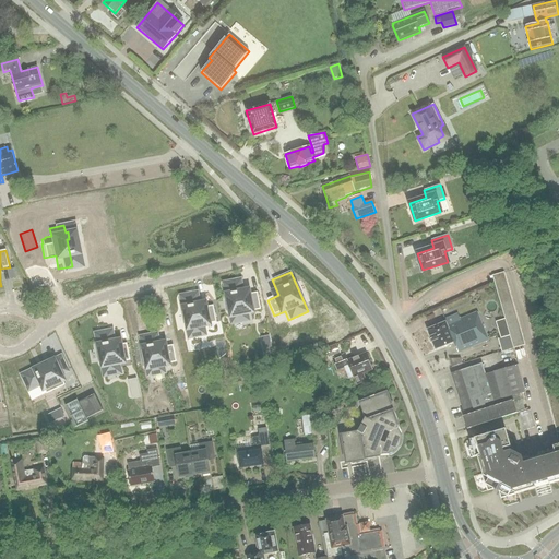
[(504,274),(494,277),(495,285),(507,281),(504,274)]
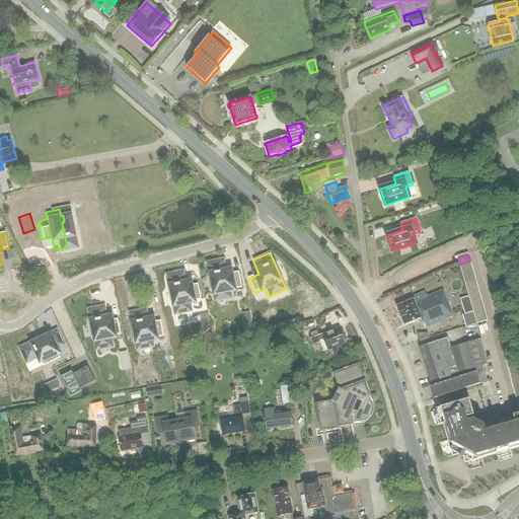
[(470,261),(459,265),(461,271),(472,268),(470,261)]
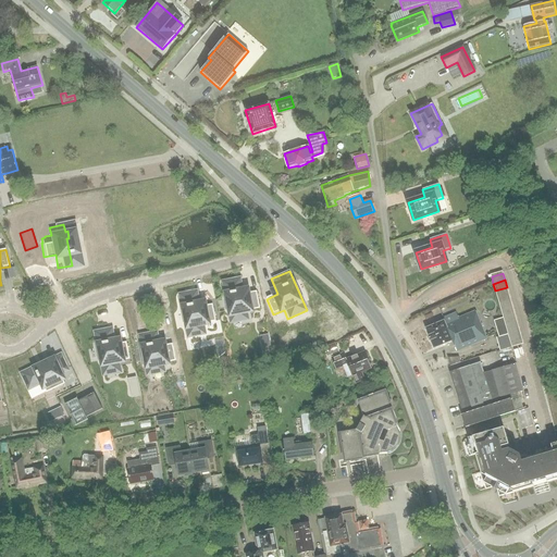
[(233,282),(222,284),(230,324),(250,321),(249,317),(248,311),(259,309),(260,309),(259,305),(257,292),(245,294),(242,281),(233,282)]
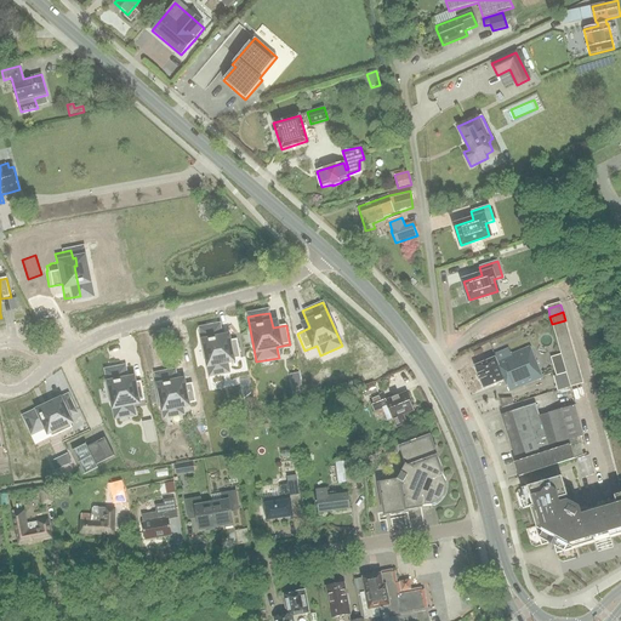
[(565,320),(552,324),(554,332),(568,329),(565,320)]
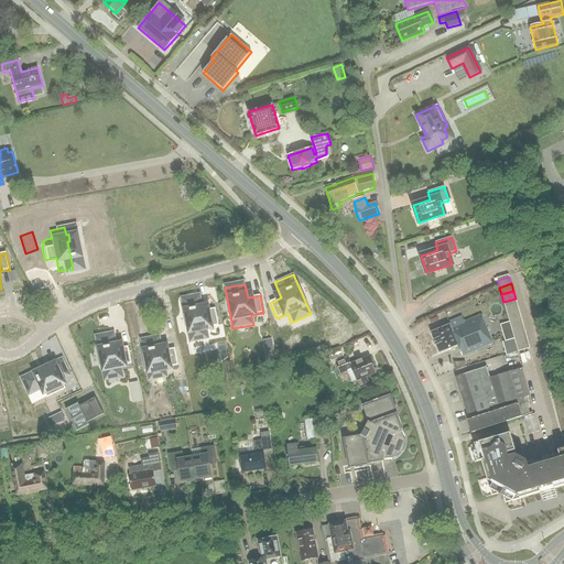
[(201,296),(181,301),(188,342),(208,337),(207,328),(219,326),(215,308),(203,311),(201,296)]
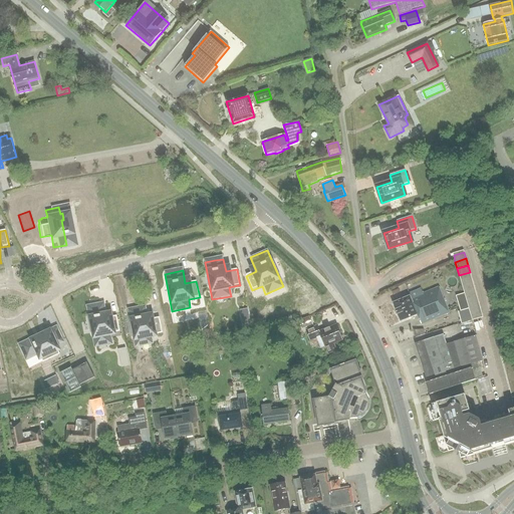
[(470,272),(459,275),(461,281),(472,278),(470,272)]
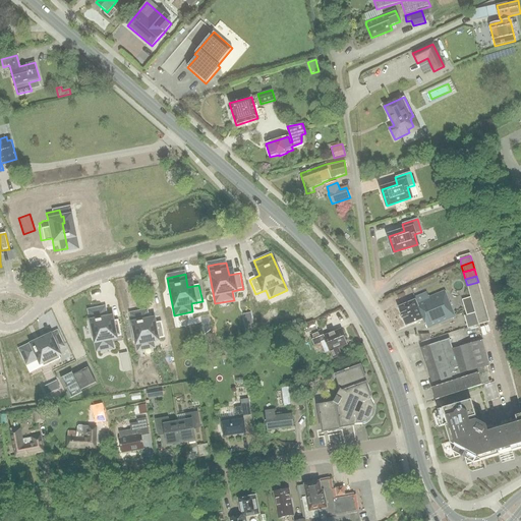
[(478,282),(467,285),(469,292),(480,289),(478,282)]
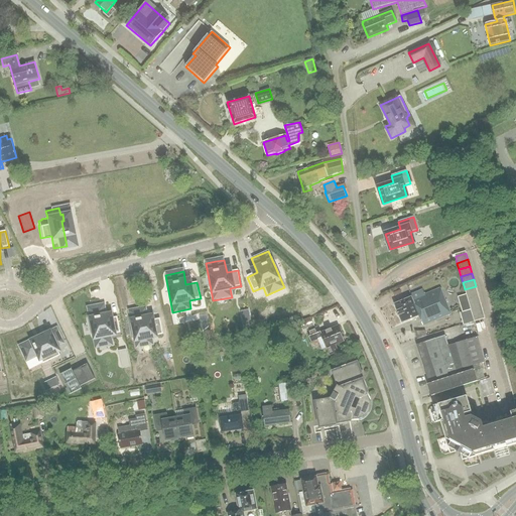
[(476,286),(465,289),(467,294),(467,295),(478,292),(476,286)]
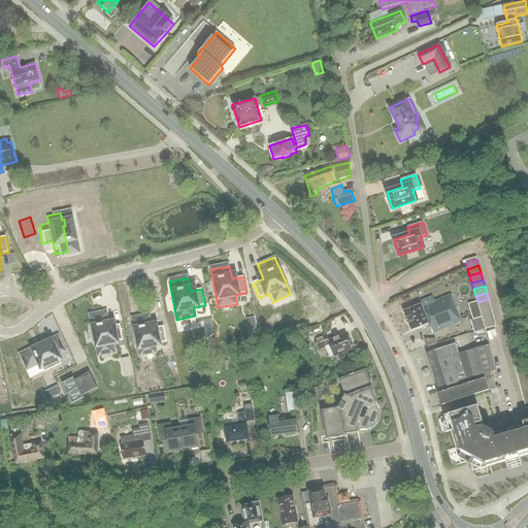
[(420,302),(421,304),(403,311),(411,330),(428,323),(432,333),(461,321),(451,295),(434,301),(432,297),(420,302)]
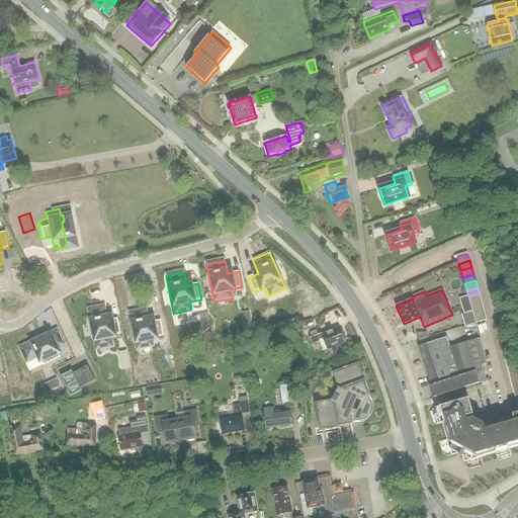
[(480,293),(468,296),(470,304),(481,300),(480,293)]
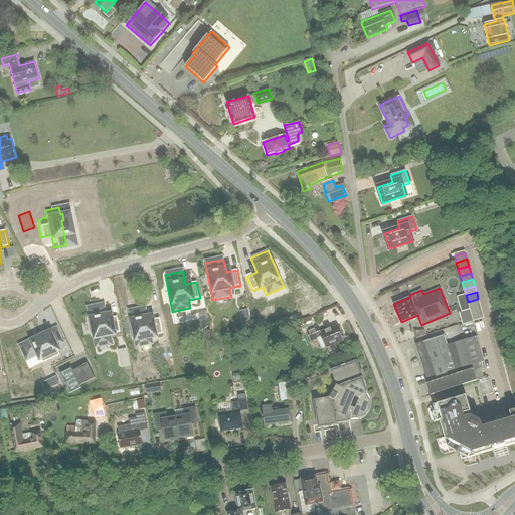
[(466,294),(457,296),(462,312),(470,310),(470,308),(468,302),(466,295),(466,294)]
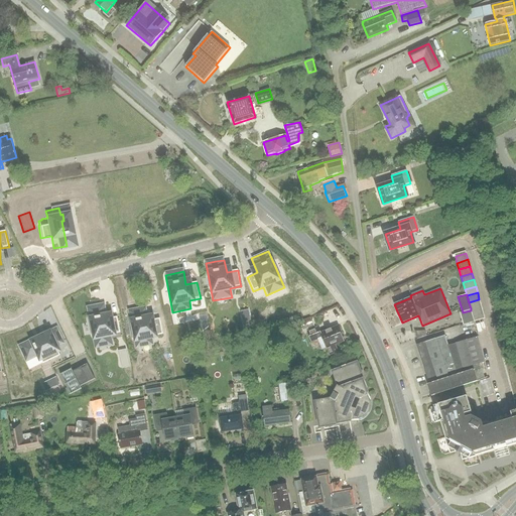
[(479,299),(469,302),(471,308),(481,305),(479,299)]
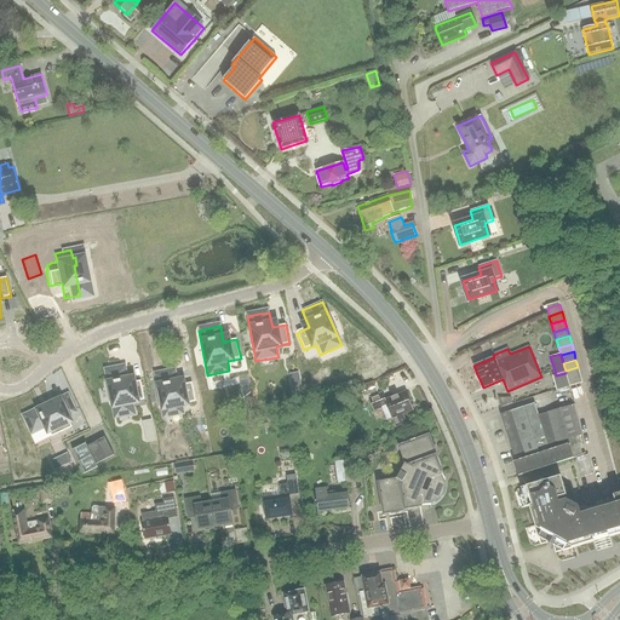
[(125,367),(103,372),(112,417),(133,412),(132,402),(145,400),(141,380),(127,383),(125,367)]
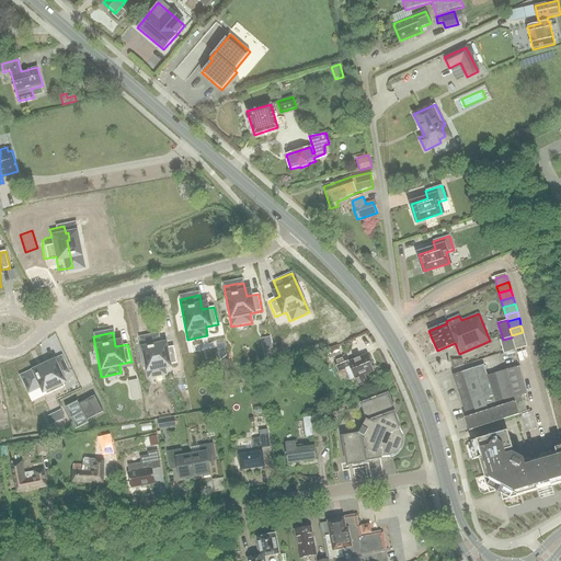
[(523,332),(512,335),(512,338),(514,343),(525,340),(523,332)]
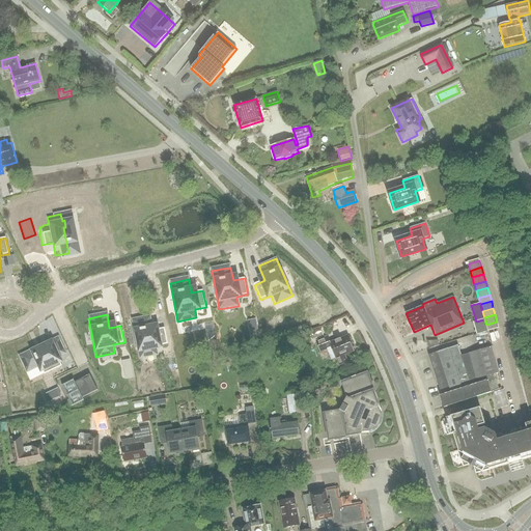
[(150,316),(132,320),(133,328),(138,351),(139,359),(159,355),(158,354),(157,350),(157,346),(168,344),(165,328),(154,330),(151,325),(150,316)]
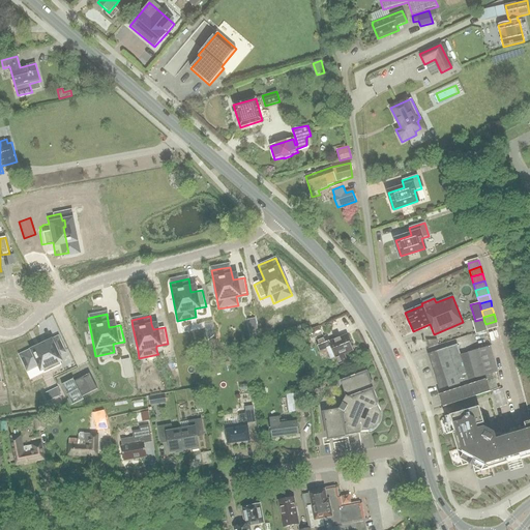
[(475,321),(473,322),(476,333),(488,330),(486,324),(483,319),(475,321)]
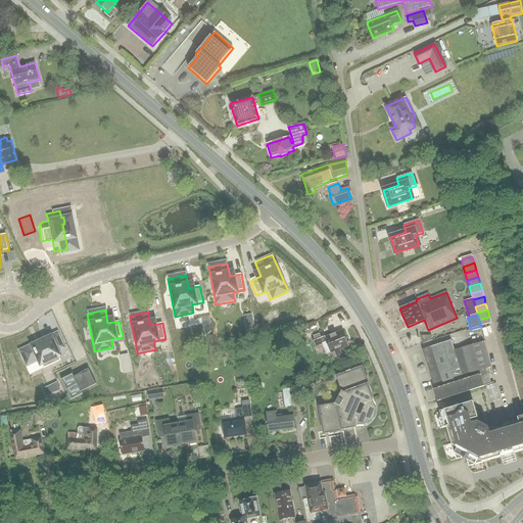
[(489,317),(479,320),(481,326),(491,323),(489,317)]
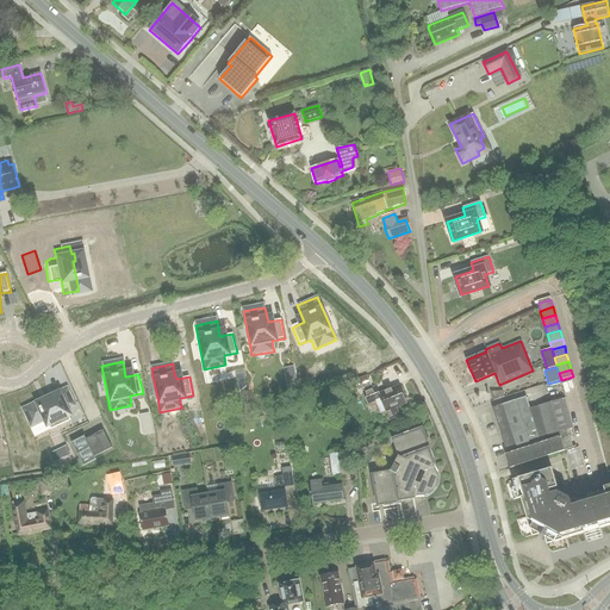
[(367,375),(354,380),(354,381),(359,391),(371,385),(367,375)]
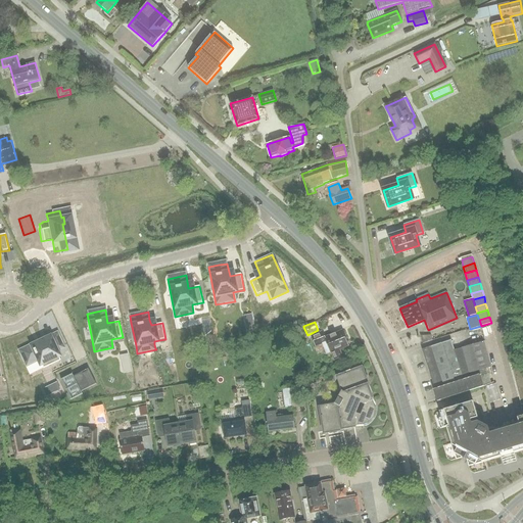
[(502,329),(504,336),(515,333),(513,327),(502,329)]
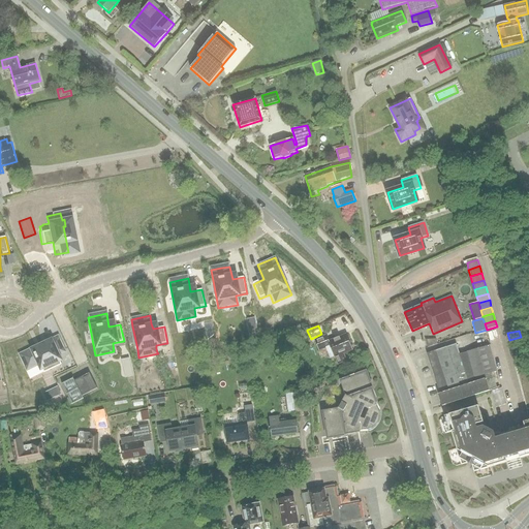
[(55,334),(20,350),(27,368),(39,362),(44,373),(59,366),(62,365),(57,354),(63,351),(55,334)]
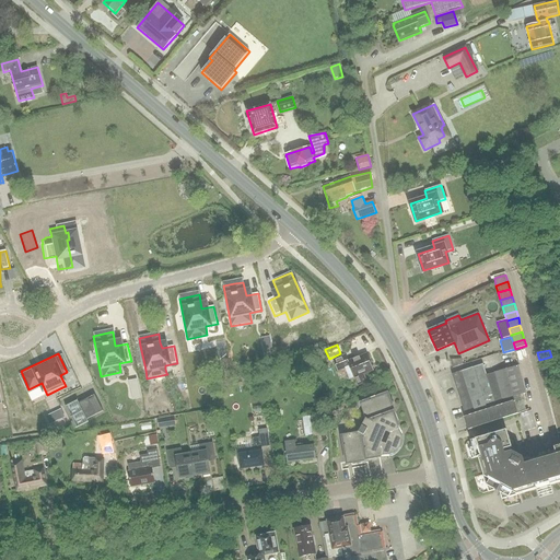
[(346,356),(334,361),(338,372),(346,369),(350,380),(353,378),(354,378),(358,386),(366,383),(363,375),(373,371),(366,354),(348,362),(346,356)]
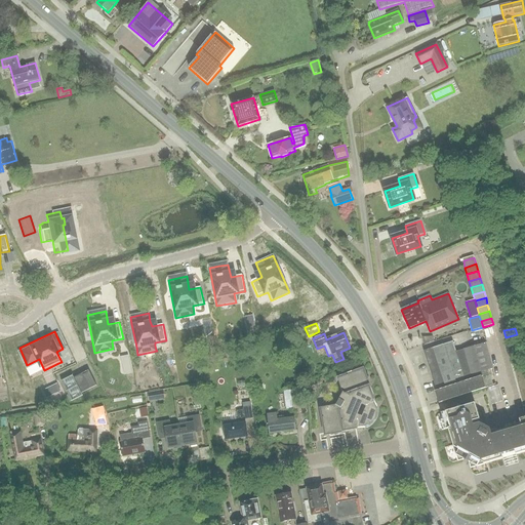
[(506,337),(508,345),(518,341),(517,334),(506,337)]
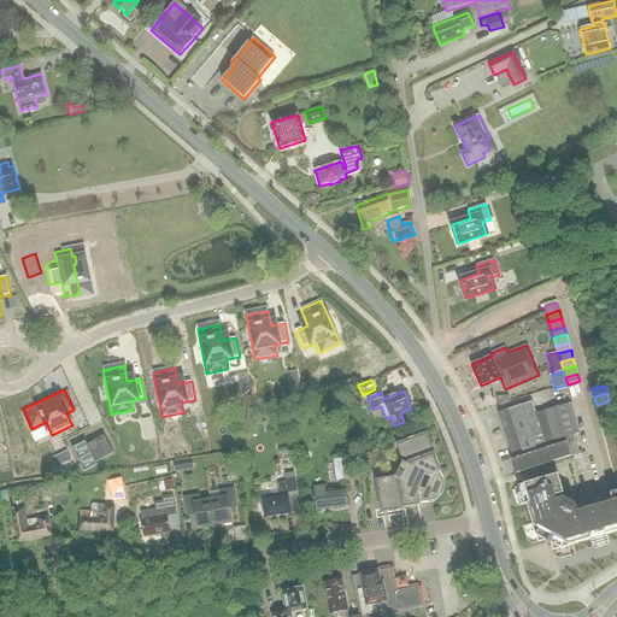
[(510,403),(509,394),(497,397),(498,405),(510,403)]
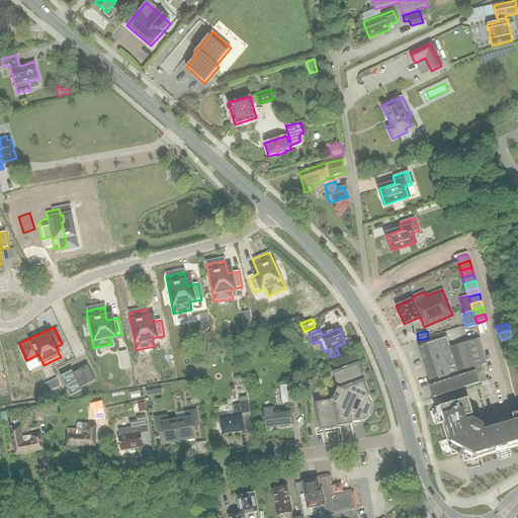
[(479,382),(476,372),(484,370),(482,365),(486,364),(479,338),(457,345),(449,347),(446,337),(418,346),(431,385),(429,386),(433,398),(479,382)]
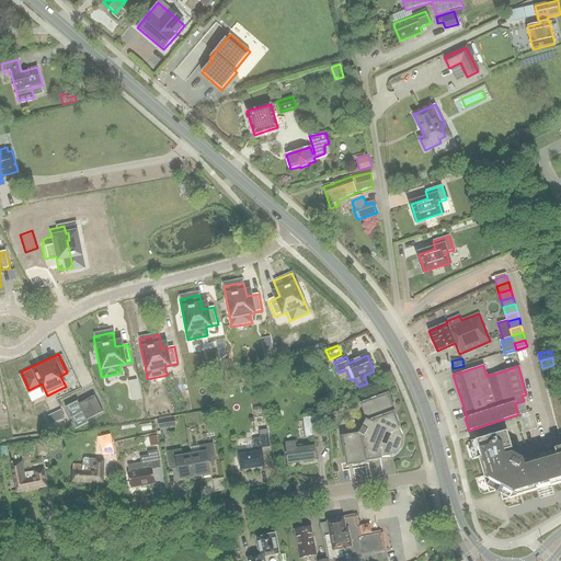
[(542,368),(544,375),(556,371),(553,365),(542,368)]
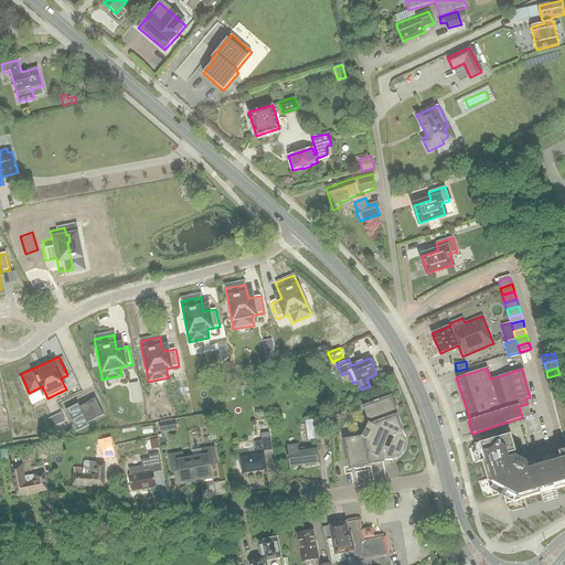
[(547,377),(550,385),(562,382),(560,374),(547,377)]
